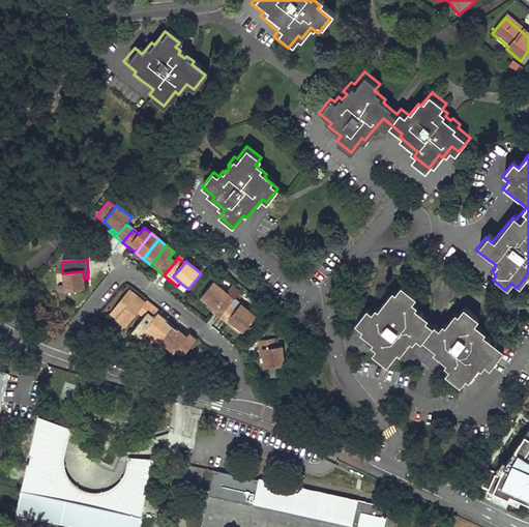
[(84,291),(84,279),(83,271),(62,273),(59,273),(61,293),(84,291)]
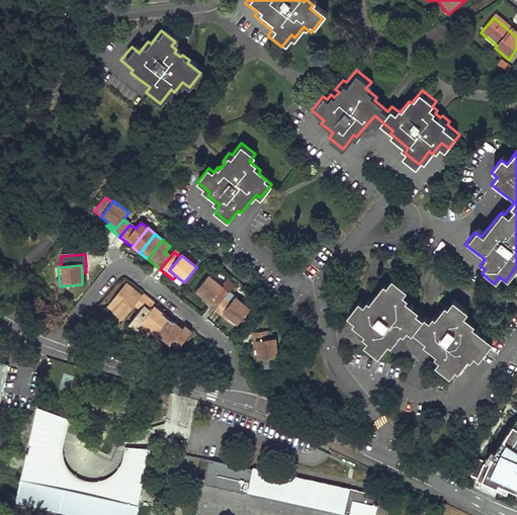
[(195,293),(203,299),(209,305),(218,295),(224,299),(233,288),(226,282),(221,287),(208,277),(195,293)]
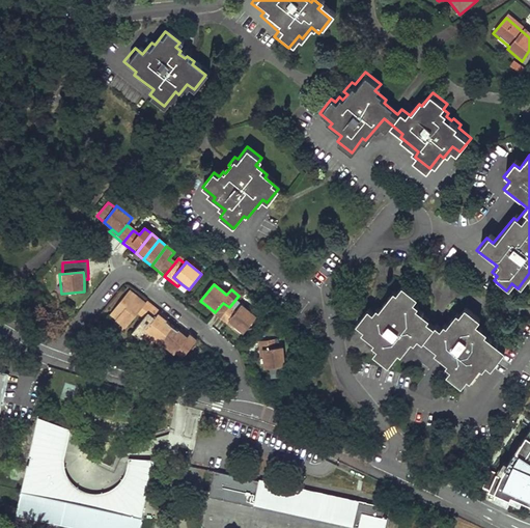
[(366,310),(355,325),(361,330),(359,333),(371,343),(369,346),(374,350),(370,355),(386,367),(396,354),(398,355),(409,342),(412,344),(417,337),(434,351),(431,354),(444,364),(443,367),(447,370),(443,376),(456,387),(463,380),(466,383),(480,365),(487,370),(501,354),(480,337),(482,334),(473,326),(477,321),(463,309),(457,316),(454,314),(443,328),(441,326),(434,335),(420,325),(423,321),(411,311),(413,308),(409,304),(413,299),(399,287),(394,294),(391,292),(377,310),(374,308),(370,313),(366,310)]
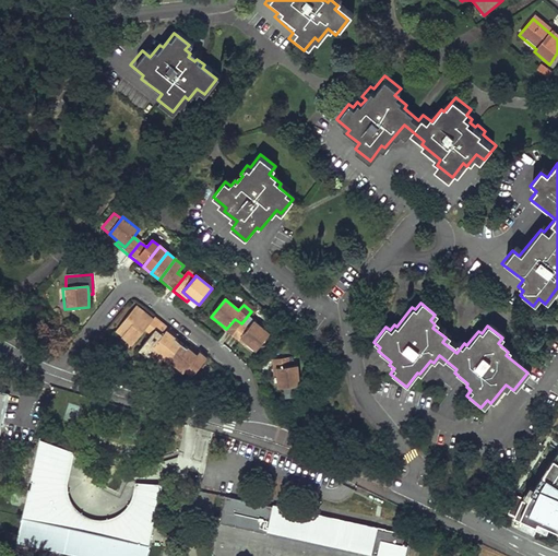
[(134,307),(115,332),(132,346),(144,332),(151,336),(161,324),(155,319),(153,321),(134,307)]
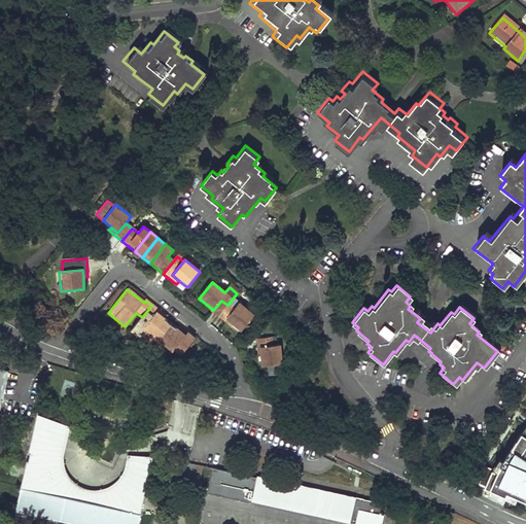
[(228,305),(221,301),(213,310),(207,305),(205,308),(217,318),(228,305)]
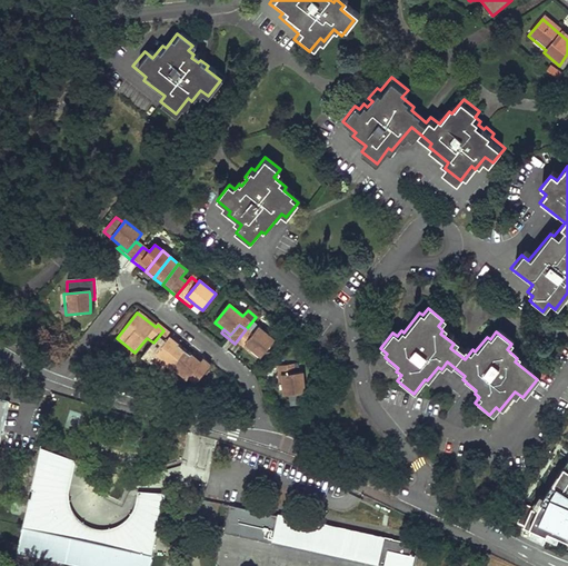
[(243,346),(250,350),(260,359),(275,341),(258,328),(252,335),(243,346)]
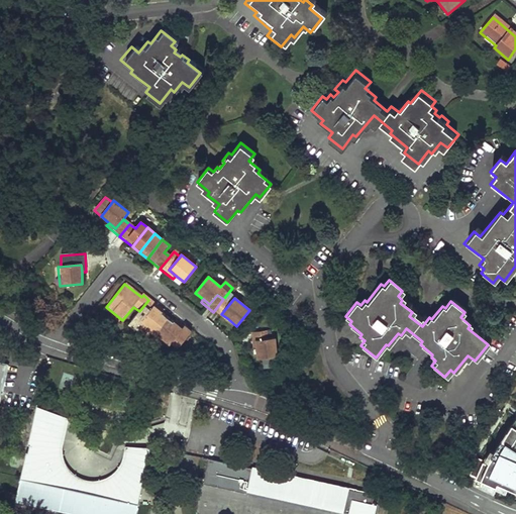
[(221,314),(229,304),(223,299),(213,312),(225,321),(227,318),(221,314)]
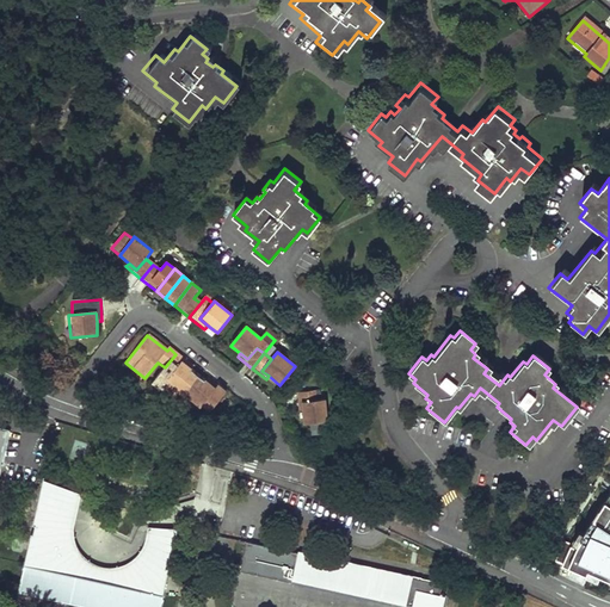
[(167,379),(183,361),(184,360),(176,354),(165,367),(152,384),(168,398),(174,391),(177,388),(167,379)]
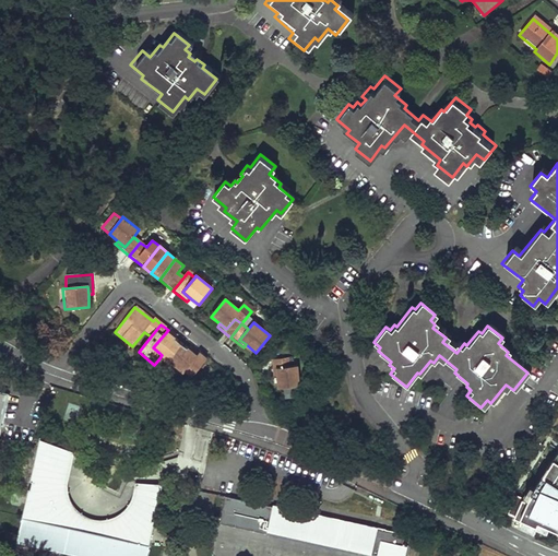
[(176,339),(167,331),(153,347),(162,355),(159,358),(166,364),(181,344),(175,340),(176,339)]
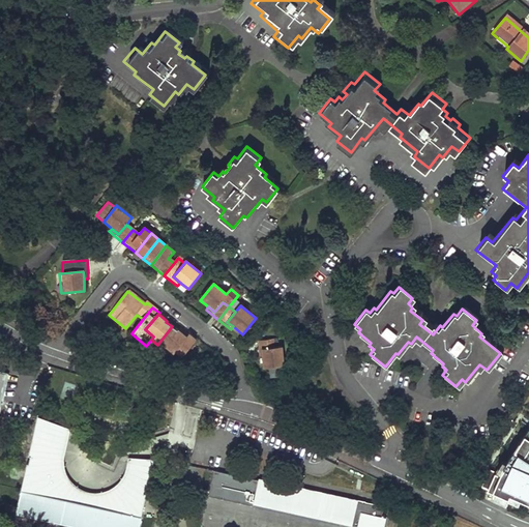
[(174,353),(186,338),(178,330),(178,331),(172,326),(157,345),(164,349),(166,347),(174,353)]
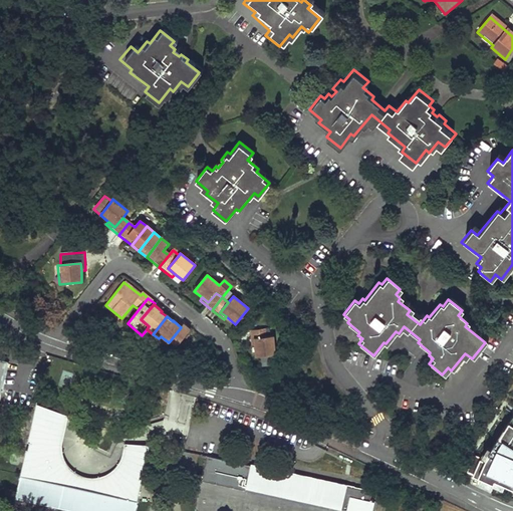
[(181,327),(169,342),(176,348),(191,330),(183,324),(181,327)]
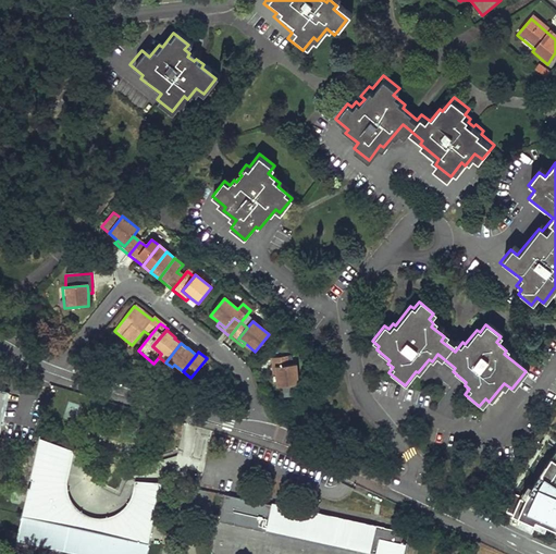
[(272,377),(275,377),(274,368),(293,366),(292,358),(270,360),(272,377)]
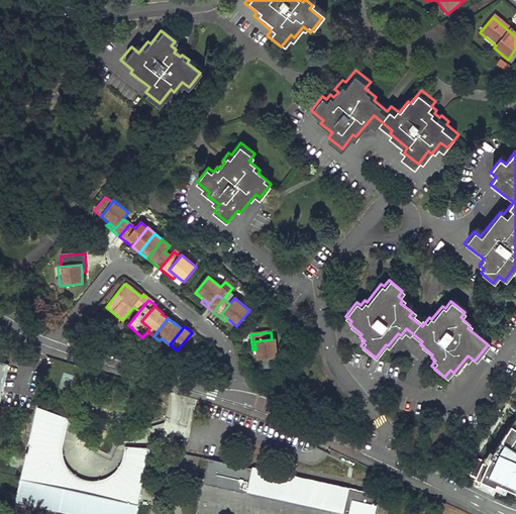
[(276,339),(272,339),(254,341),(255,349),(256,361),(278,358),(276,339)]
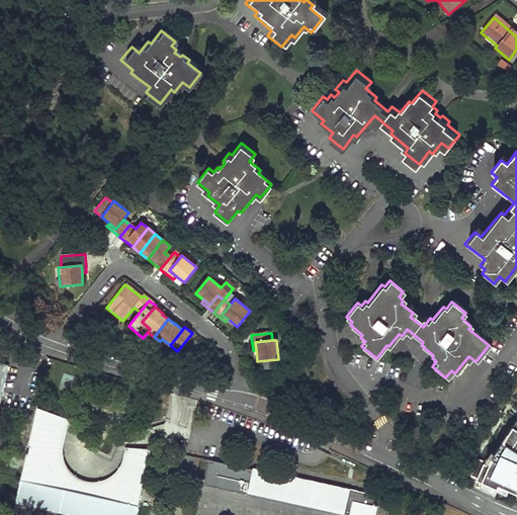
[(0,402),(8,365),(0,363),(0,402)]
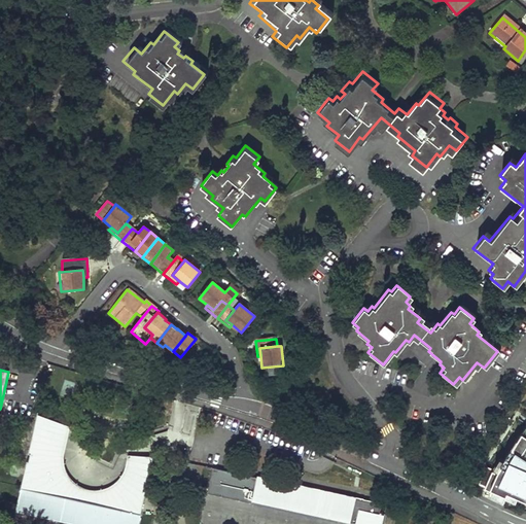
[(67,426),(36,414),(14,510),(68,523),(137,523),(151,457),(129,456),(127,467),(124,474),(120,480),(115,485),(109,488),(104,490),(98,492),(93,492),(85,491),(80,489),(75,486),(70,483),(66,478),(64,473),(62,466),(61,460),(61,452),(67,426)]
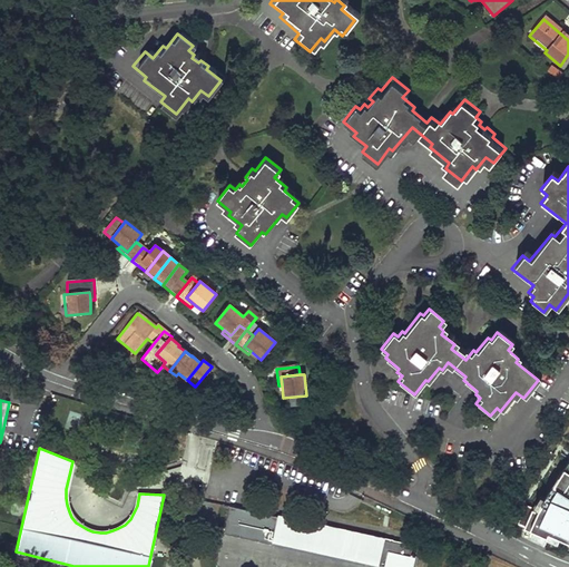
[(568,460),(551,486),(550,485),(542,497),(539,495),(532,506),(537,508),(535,511),(525,507),(517,525),(530,531),(529,534),(541,539),(542,536),(556,541),(558,536),(568,540),(568,460)]
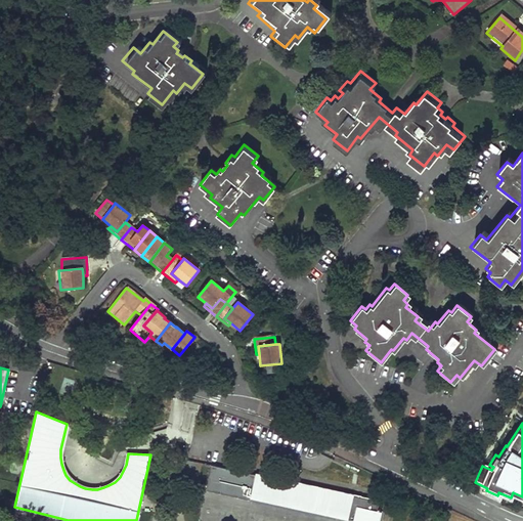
[(377,503),(211,466),(206,488),(345,520),(379,520),(381,511),(376,510),(377,503)]
